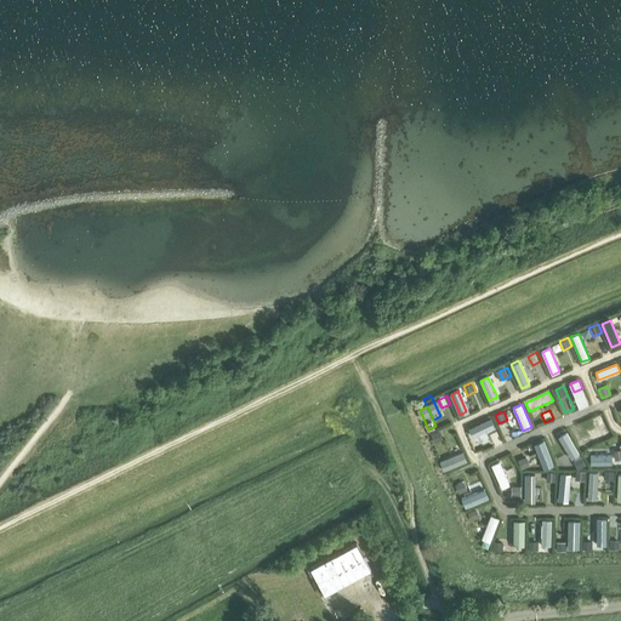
[(593,419),(603,439),(610,436),(600,415),(593,419)]
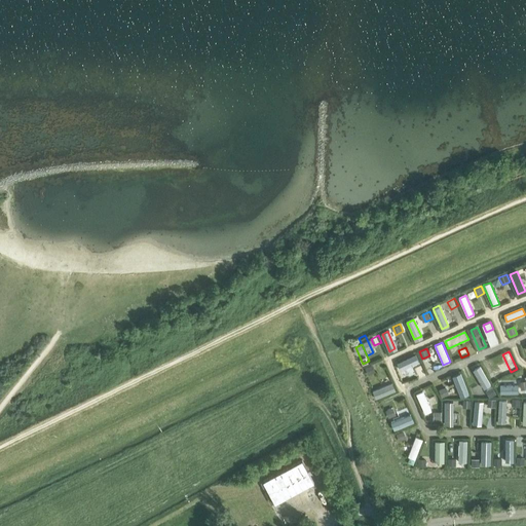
[(416,354),(400,362),(403,368),(419,360),(416,354)]
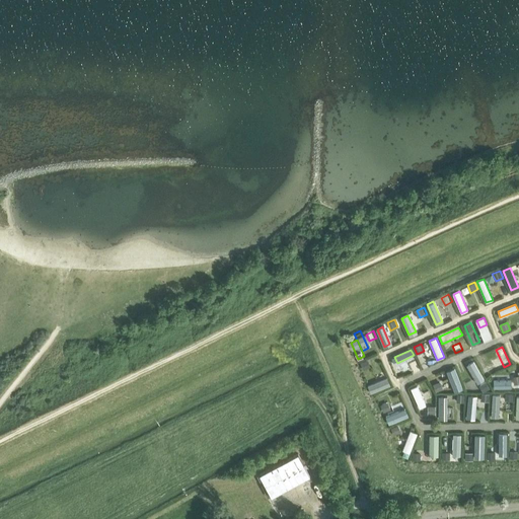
[(367,359),(360,363),(363,370),(370,367),(367,359)]
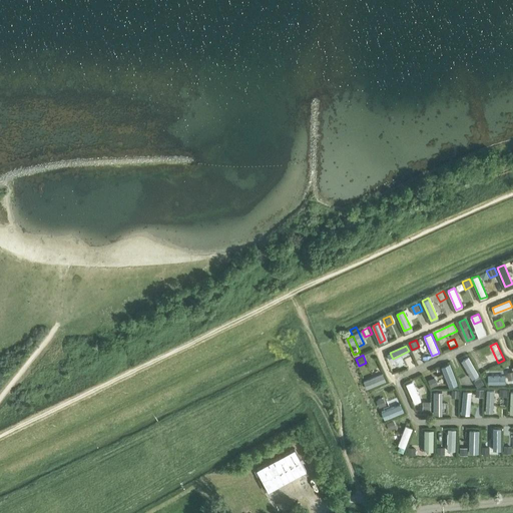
[(462,361),(473,380),(479,376),(468,357),(462,361)]
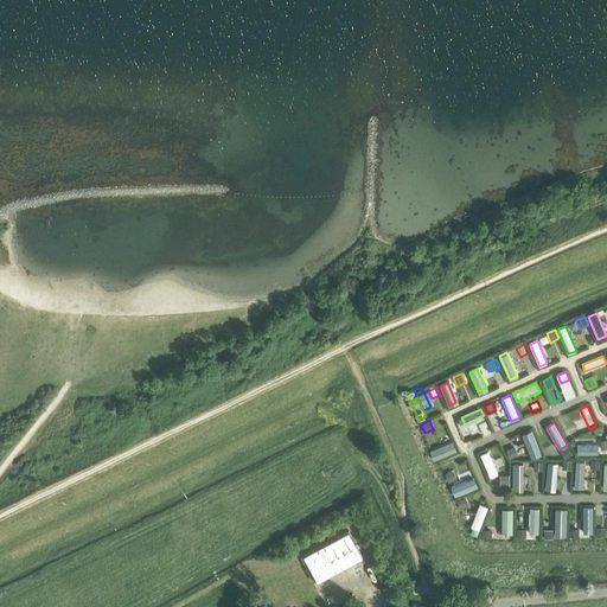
[(471,427),(462,430),(466,439),(474,435),(471,427)]
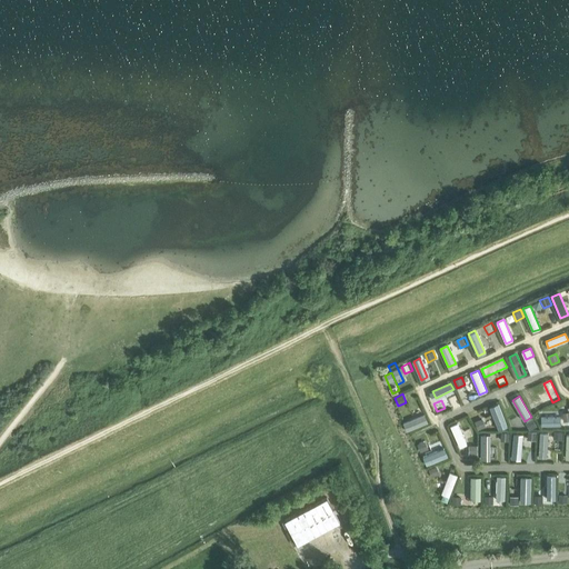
[(536,401),(528,405),(532,412),(540,409),(536,401)]
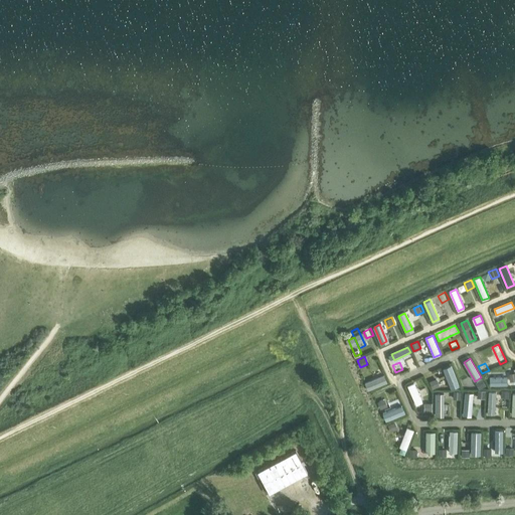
[(445,368),(452,387),(459,385),(451,365),(445,368)]
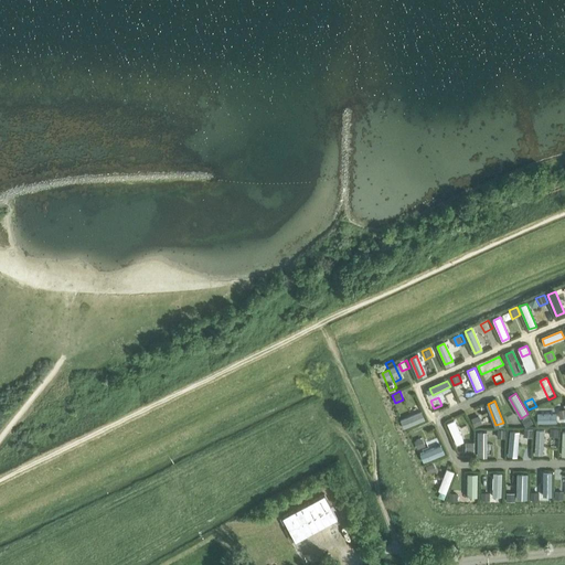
[(552,402),(532,412),(536,419),(555,409),(552,402)]
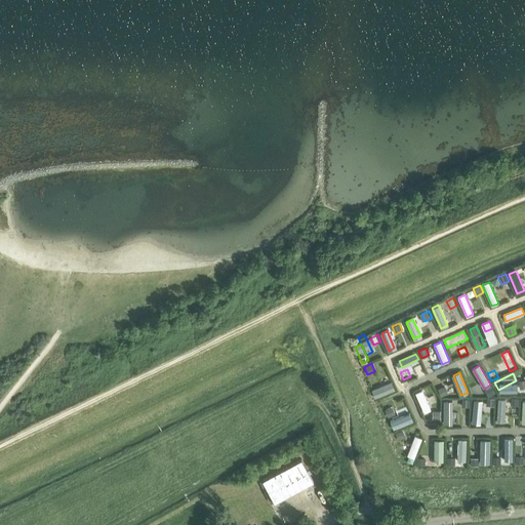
[(392,384),(374,391),(377,398),(395,390),(392,384)]
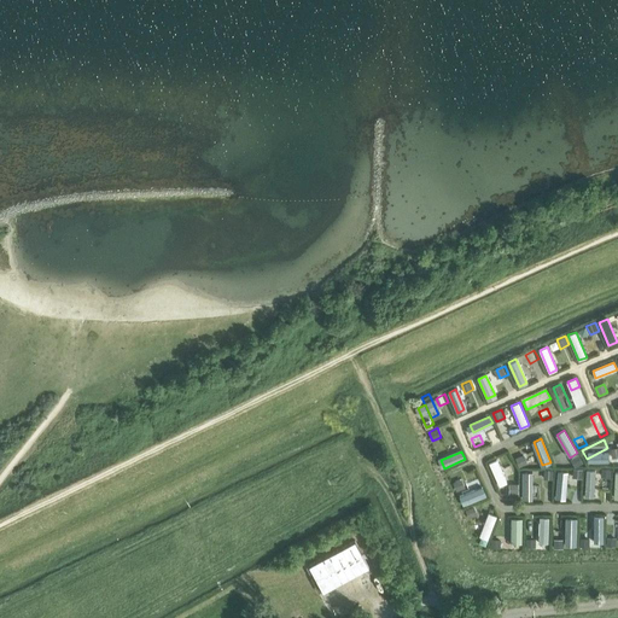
[(524,454),(516,458),(519,466),(528,462),(524,454)]
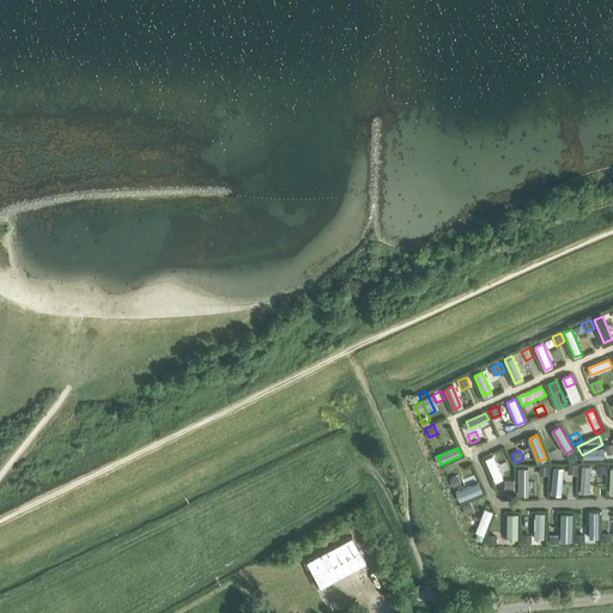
[(574,450),(565,455),(571,463),(578,459),(574,450)]
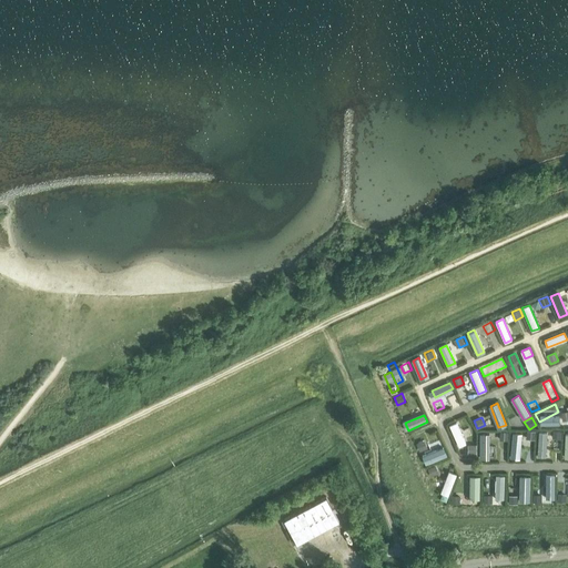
[(449,425),(459,446),(466,444),(457,423),(449,425)]
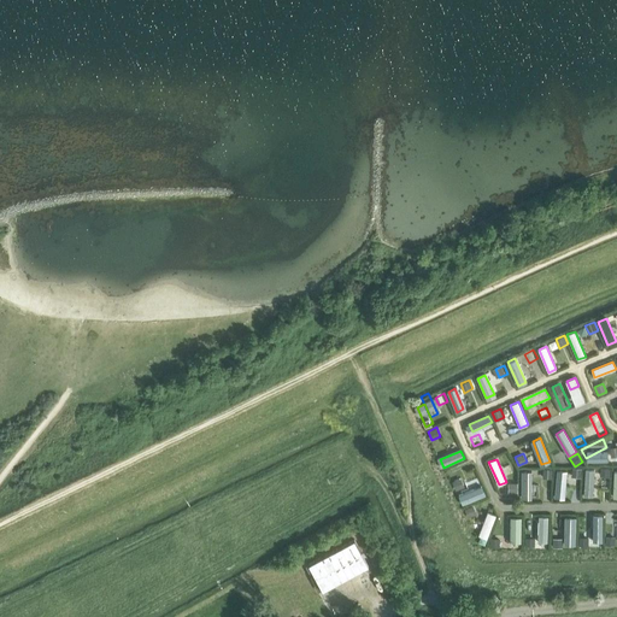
[(581,477),(582,468),(573,468),(571,477),(581,477)]
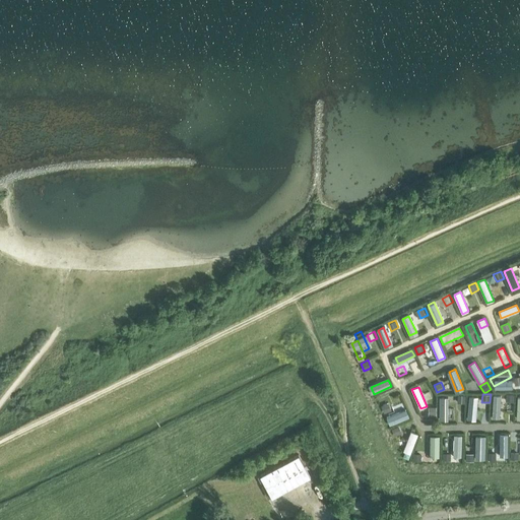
[(468,400),(467,418),(474,418),(475,401),(468,400)]
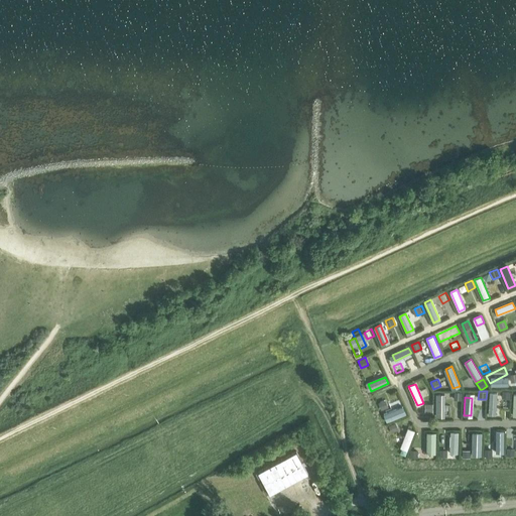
[(385,400),(378,403),(381,410),(388,407),(385,400)]
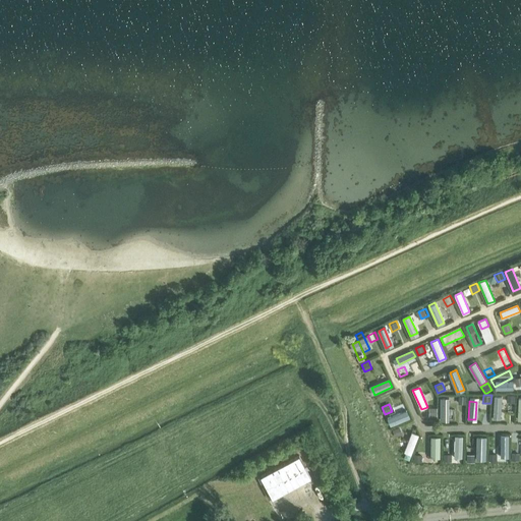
[(406,412),(392,418),(395,424),(408,419),(406,412)]
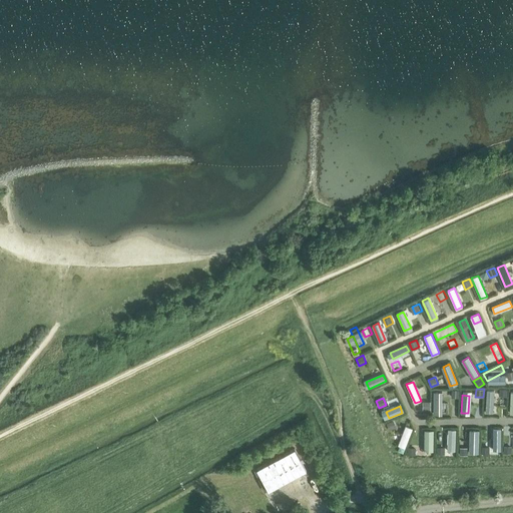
[(393,420),(386,423),(389,430),(396,427),(393,420)]
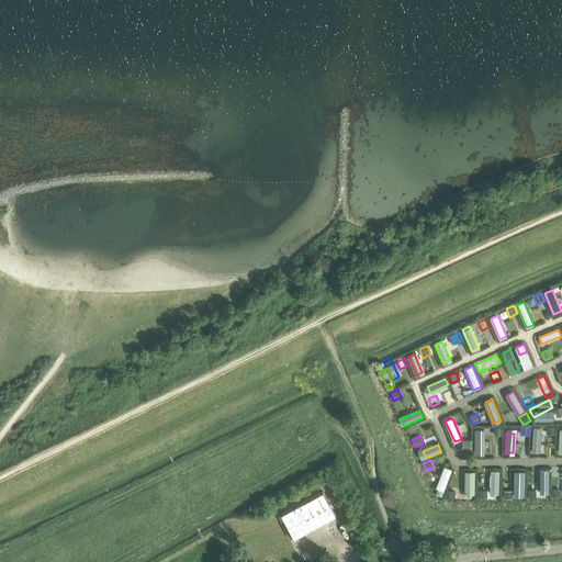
[(445,467),(436,487),(444,491),(451,469),(445,467)]
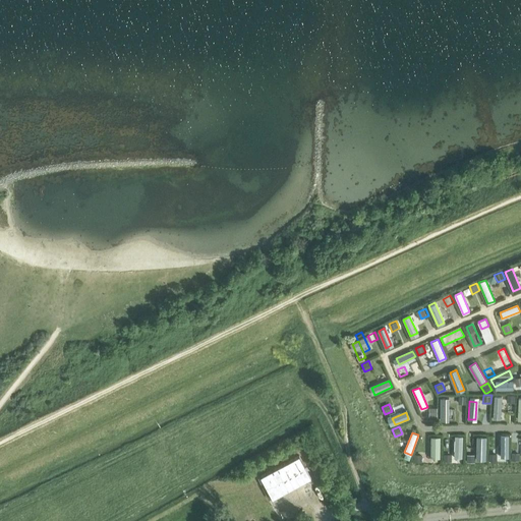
[(462,457),(463,437),(455,436),(454,457),(462,457)]
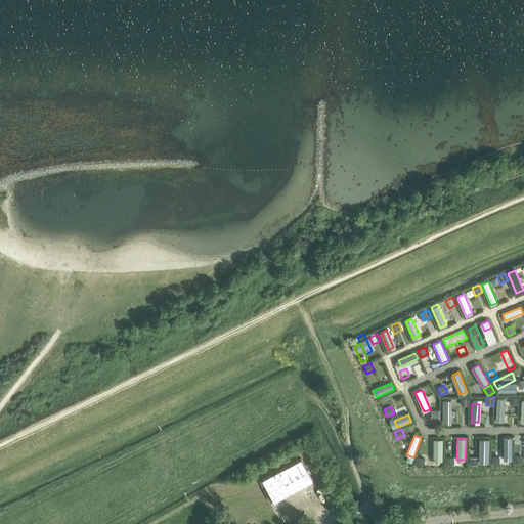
[(442,461),(442,439),(433,439),(433,461),(442,461)]
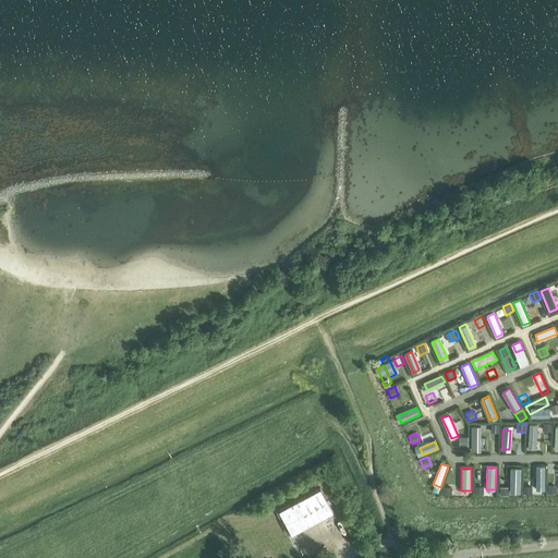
[(525,483),(535,483),(535,475),(525,474),(525,483)]
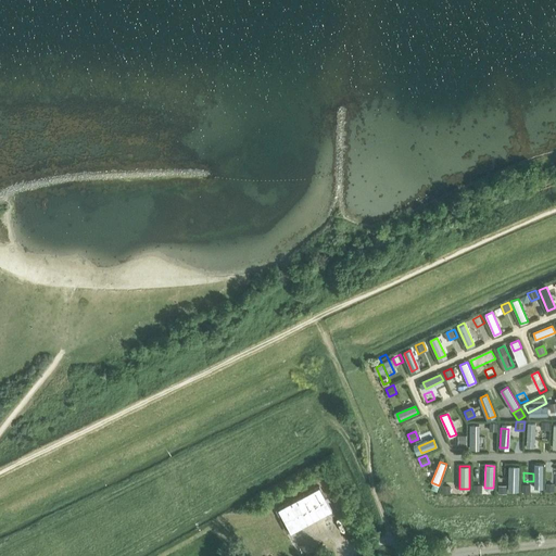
[(331,509),(319,485),(278,507),(290,531),(331,509)]
